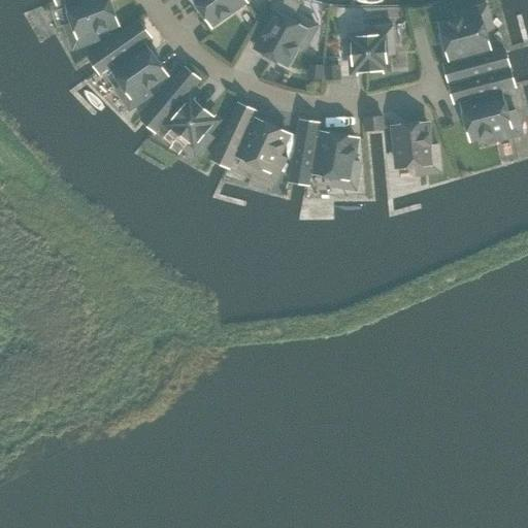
[(55,0),(57,4),(68,0),(71,5),(67,7),(73,24),(65,27),(73,48),(98,39),(95,32),(118,24),(108,0),(55,0)]
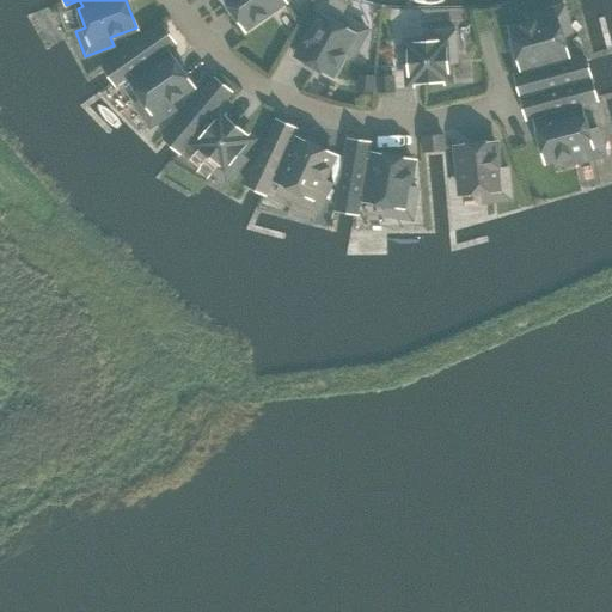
[(282,0),(224,0),(244,29),(283,1),(282,0)]
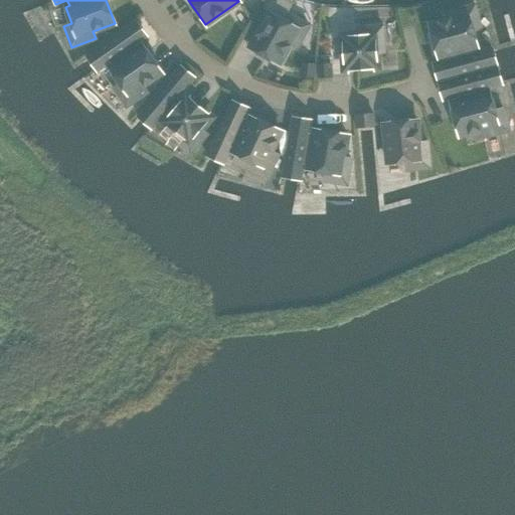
[(434,64),(439,82),(497,66),(492,48),(474,53),(473,48),(477,47),(472,29),(480,27),(474,5),(449,12),(451,20),(430,26),(438,57),(443,56),(444,61),(434,64)]
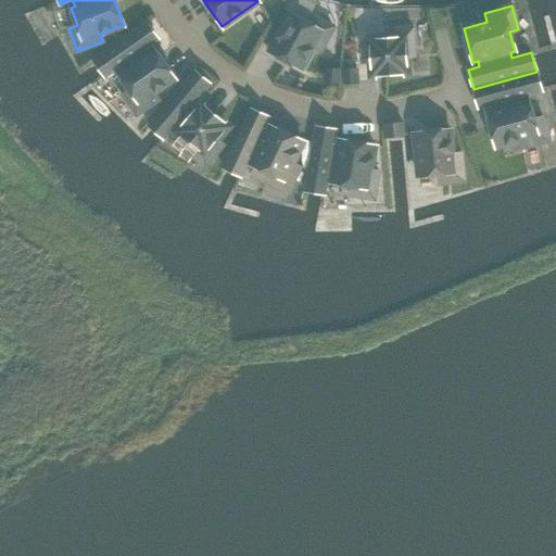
[(291,14),(269,52),(301,70),(313,48),(320,52),(333,27),(312,15),(308,23),(291,14)]
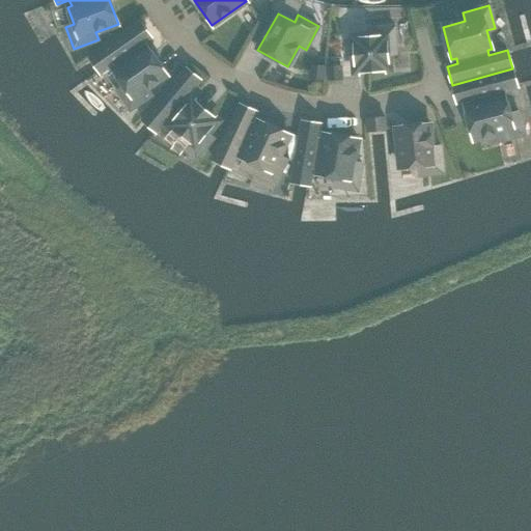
[(151,38),(140,23),(89,58),(100,74),(114,64),(117,68),(113,72),(123,86),(116,91),(131,110),(152,95),(147,88),(167,75),(147,47),(143,50),(140,46),(151,38)]
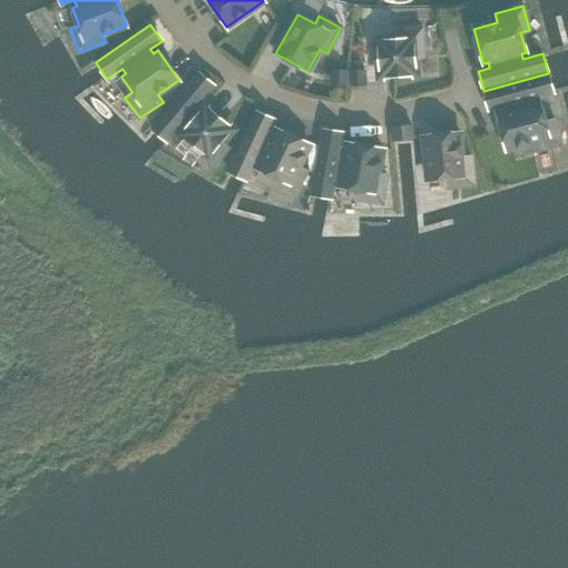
[(397,40),(377,41),(379,77),(416,74),(415,58),(424,58),(422,29),(396,31),(397,40)]
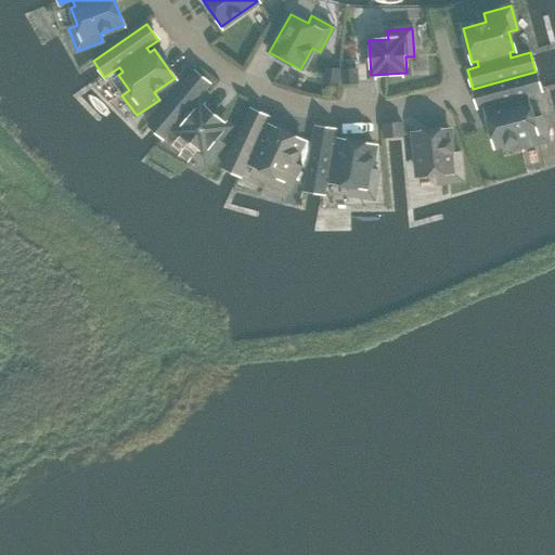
[(324,68),(323,82),(339,84),(340,69),(324,68)]
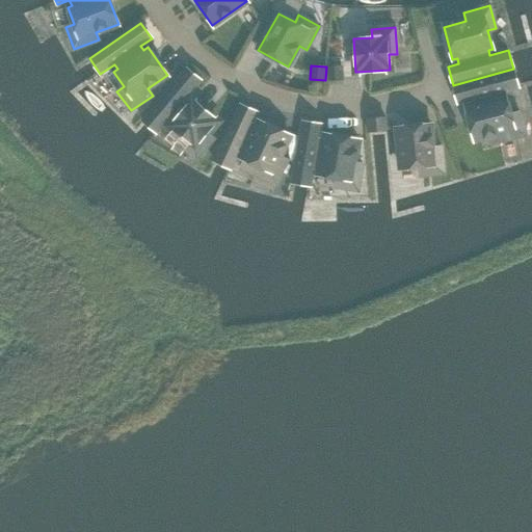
[(343,67),(327,67),(327,81),(344,80),(343,67)]
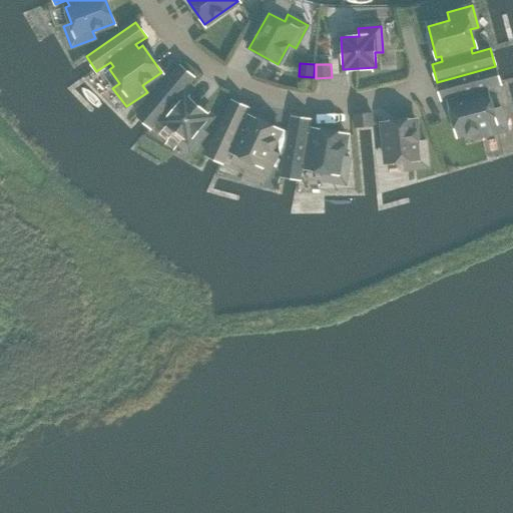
[(193,77),(179,66),(137,117),(150,128),(162,114),(166,117),(163,121),(177,133),(172,139),(189,153),(206,134),(200,128),(209,117),(184,96),(182,99),(177,95),(193,77)]
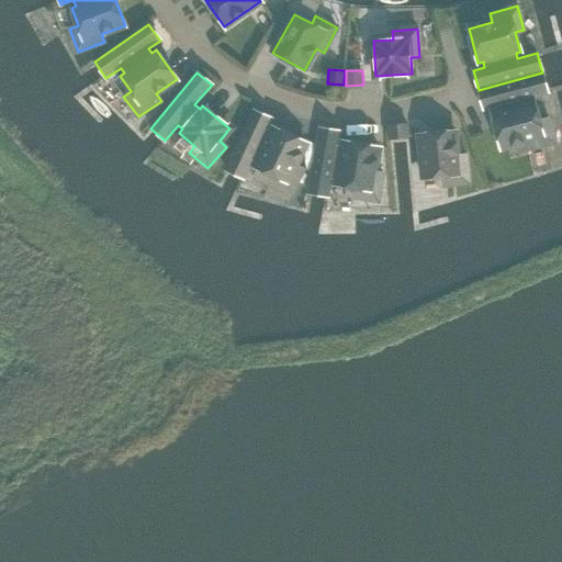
[(542,72),(479,90),(483,109),(495,107),(496,112),(492,113),(501,148),(524,142),(527,150),(554,143),(548,119),(539,121),(534,102),(529,103),(527,98),(547,92),(542,72)]
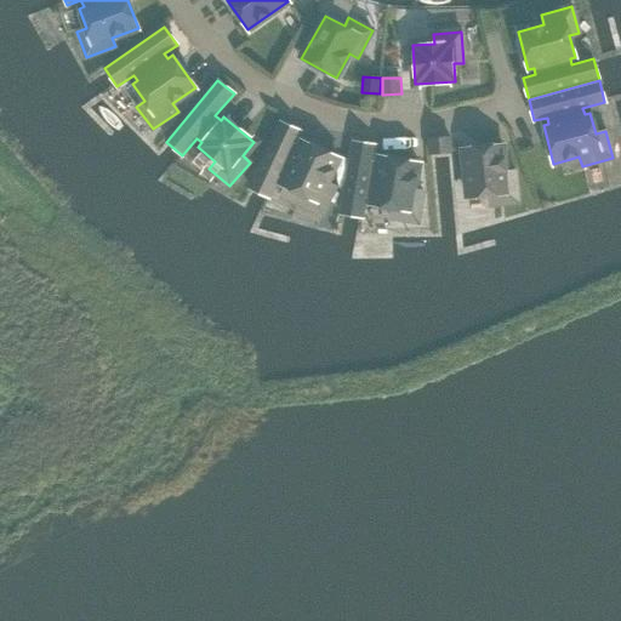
[(300,131),(280,123),(250,188),(269,198),(278,178),(284,181),(281,186),(301,194),(297,204),(323,215),(336,187),(326,182),(339,158),(302,141),(300,147),(294,143),(300,131)]
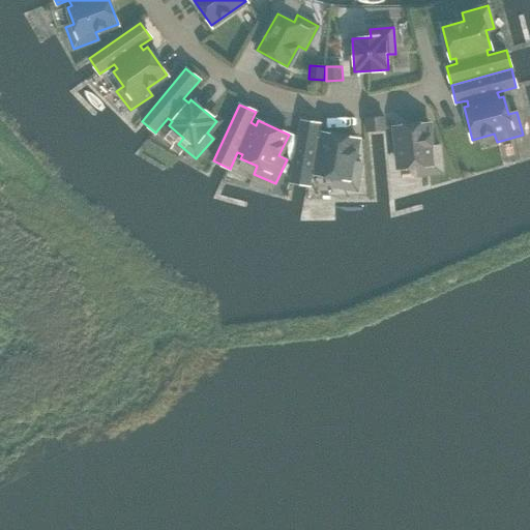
[(384,116),(364,118),(366,131),(386,129),(384,116)]
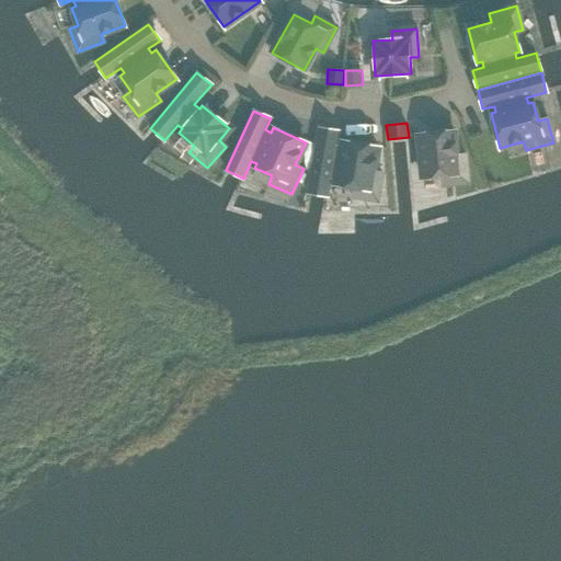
[(339,132),(319,128),(308,193),(327,196),(330,179),(336,180),(335,185),(354,189),(353,197),(377,201),(382,173),(374,172),(378,147),(343,141),(342,146),(335,146),(339,132)]
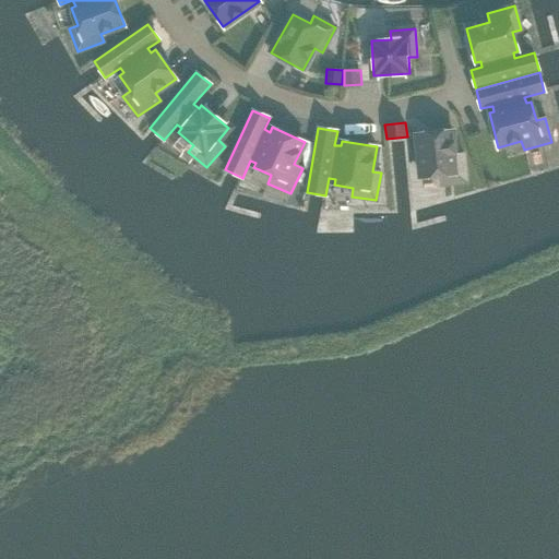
[(452,130),(417,133),(421,178),(441,176),(442,185),(466,182),(463,154),(454,155),(452,130)]
